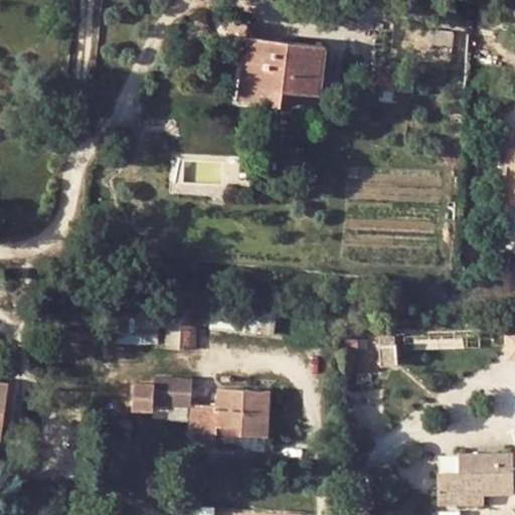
[(243,38),(238,84),(278,89),(319,93),(324,46),(243,38)]
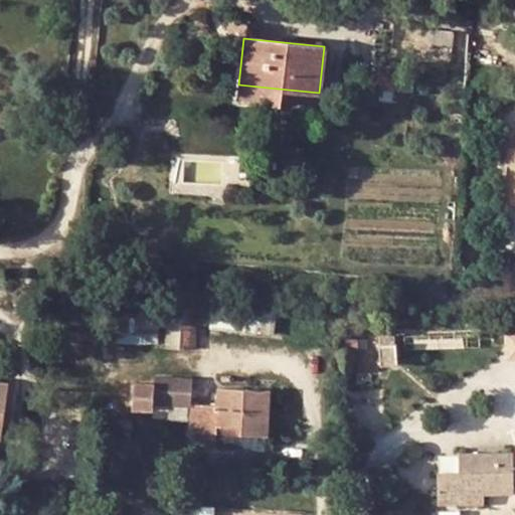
[(278,89),(238,84),(237,102),(277,106),(278,89)]
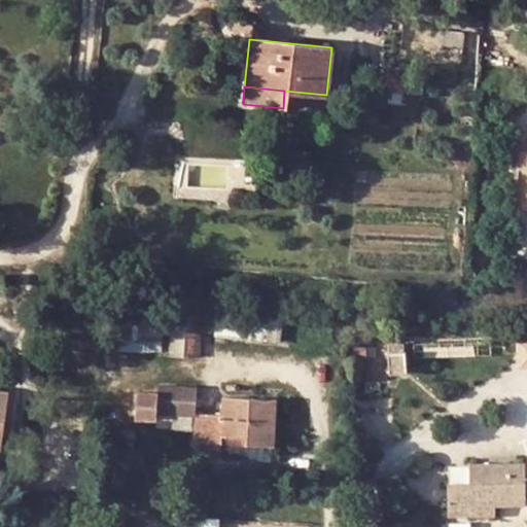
[(184,270),(185,261),(173,260),(172,269),(184,270)]
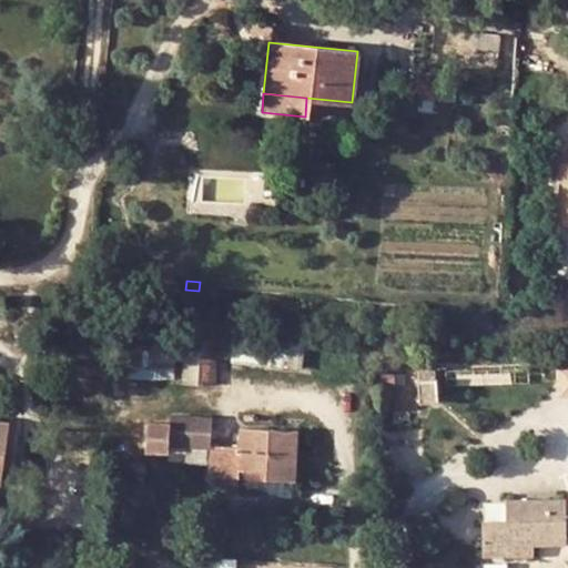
[(130,377),(178,377),(178,338),(131,338),(130,377)]
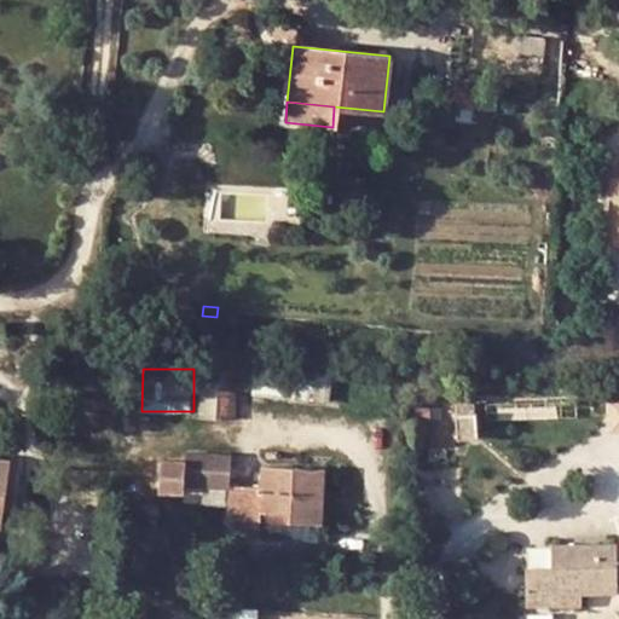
[(200,369),(197,417),(236,417),(236,370),(200,369)]
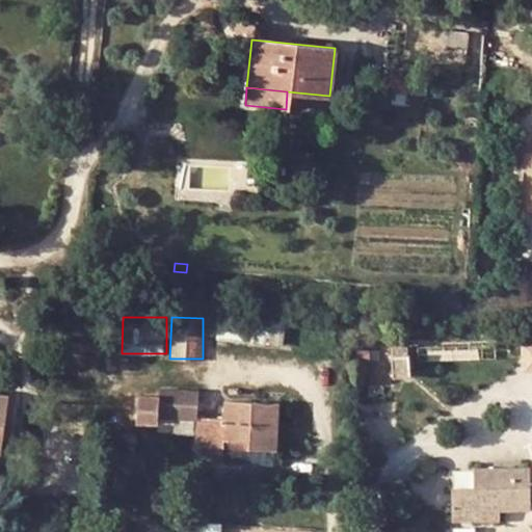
[(391,354),(392,376),(410,376),(409,352),(391,354)]
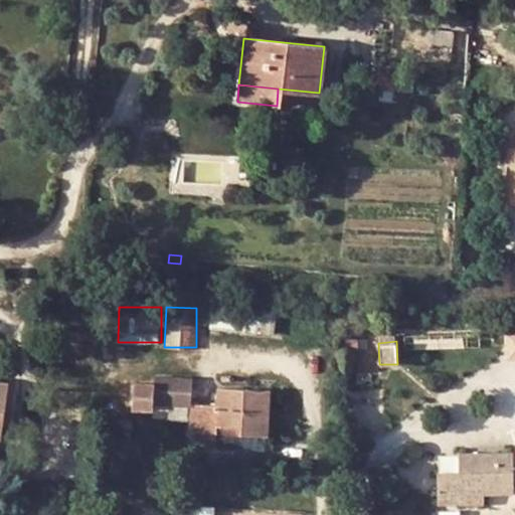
[(193,376),(154,374),(153,382),(133,381),(132,407),(152,408),(152,402),(190,404),(188,431),(216,433),(217,424),(238,425),(238,433),(270,435),(272,388),(216,386),(215,404),(191,402),(193,376)]
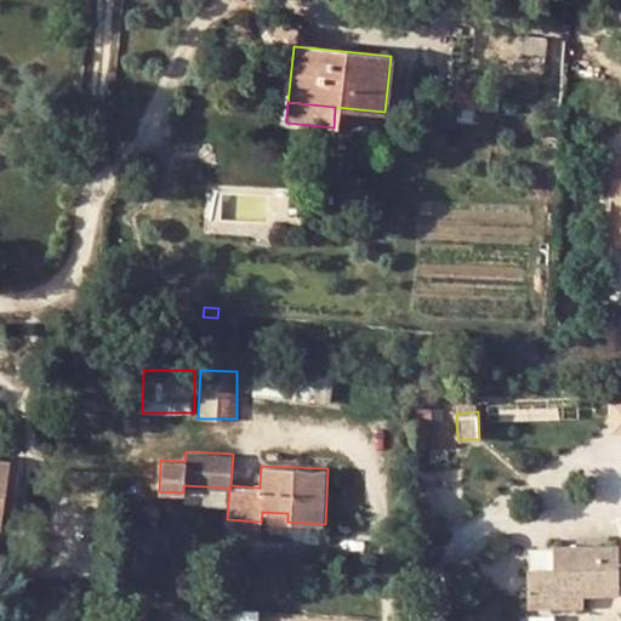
[(0,508),(9,510),(11,462),(0,461),(0,508)]
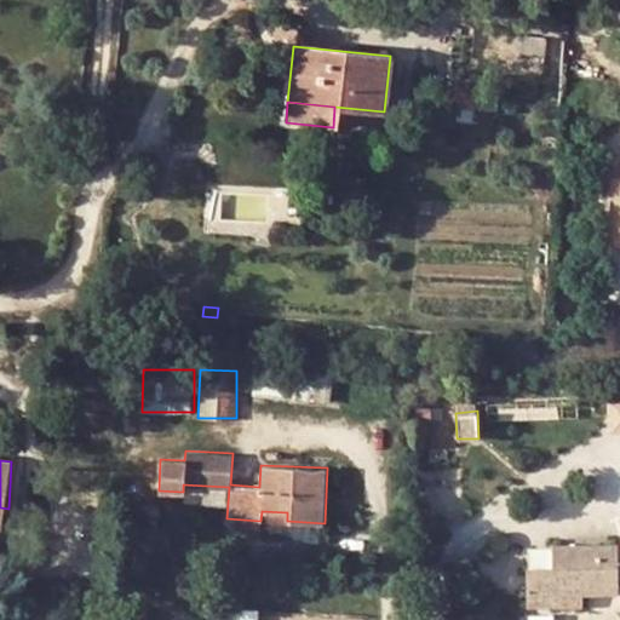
[(262,511),(260,521),(287,521),(287,512),(262,511)]
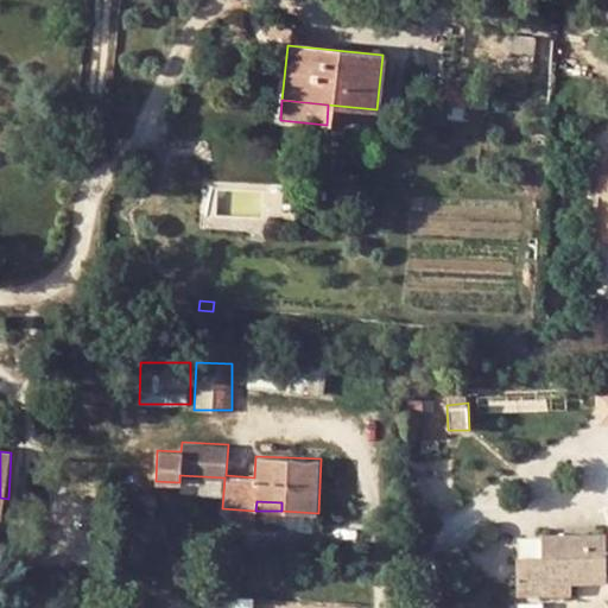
[(607,537),(538,537),(538,577),(539,584),(568,584),(607,584),(607,570),(607,537)]
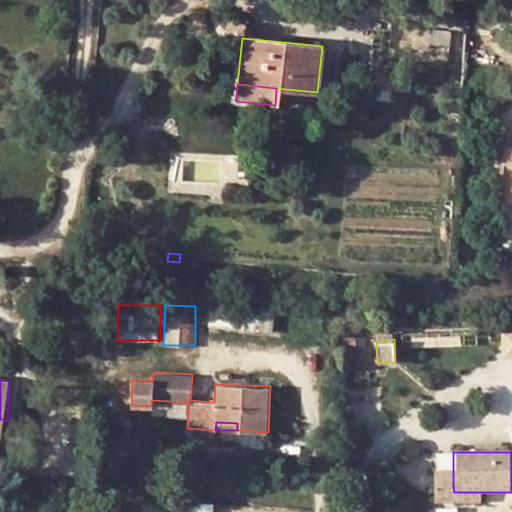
[(434,507),(478,506),(478,492),(454,492),(453,486),(434,486),(434,507)]
